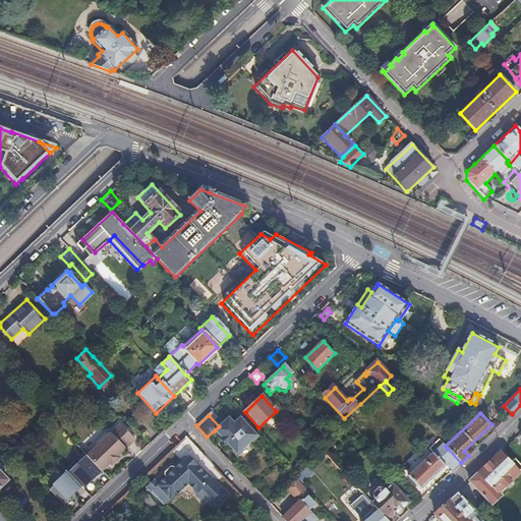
[(237,454),(257,436),(240,417),(233,423),(228,417),(219,426),(215,430),(221,438),(220,439),(226,445),(227,444),(237,454)]
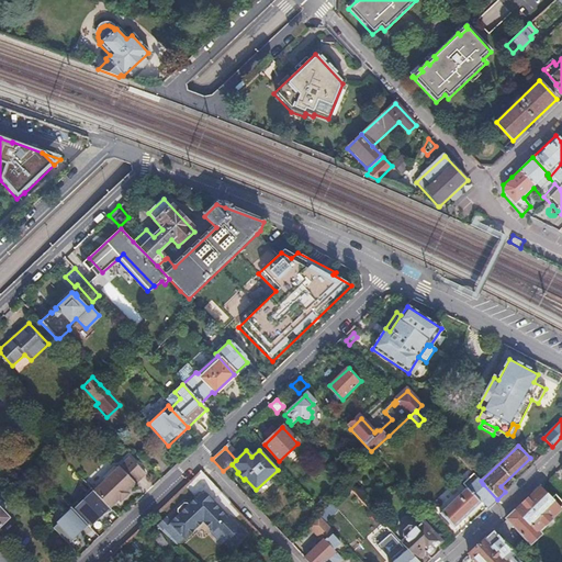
[(93,492),(110,508),(119,501),(121,502),(130,494),(127,492),(146,474),(130,457),(120,467),(113,467),(103,476),(103,483),(93,492)]
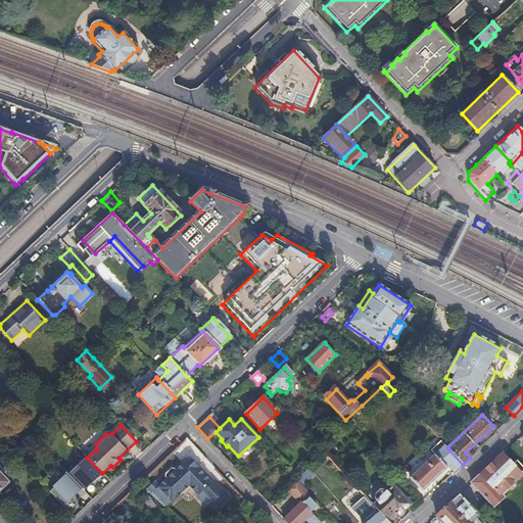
[(449,450),(447,447),(440,440),(429,452),(433,456),(409,479),(421,492),(447,468),(454,474),(463,465),(449,450)]
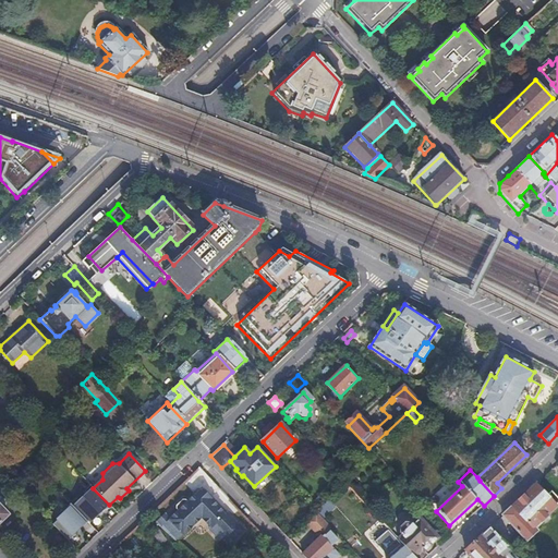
[(75,499),(70,504),(88,522),(89,524),(91,522),(92,521),(93,520),(94,518),(94,517),(95,514),(111,507),(109,505),(93,488),(91,486),(89,486),(88,487),(87,489),(86,490),(86,492),(85,493),(85,494),(85,496),(80,500),(75,499)]
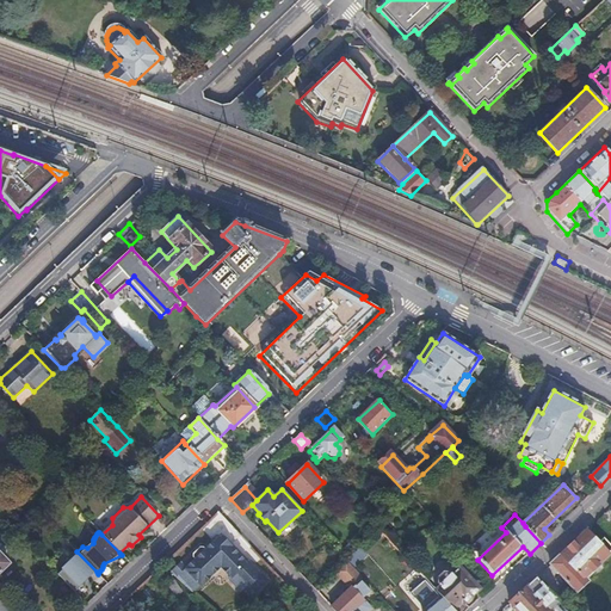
[(597,547),(585,534),(550,566),(578,594),(590,584),(586,579),(608,559),(608,556),(610,553),(610,550),(602,542),(597,547)]
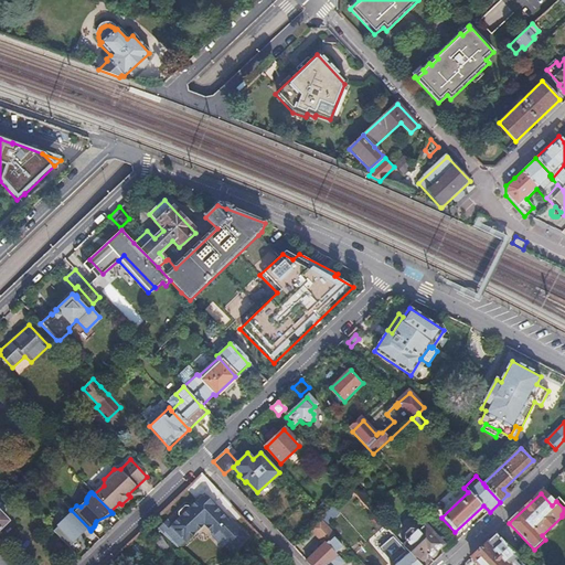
[(157,530),(178,548),(204,524),(213,533),(211,535),(228,554),(247,536),(230,519),(227,520),(203,496),(190,508),(188,505),(184,505),(178,512),(178,515),(180,518),(171,526),(166,521),(157,530)]
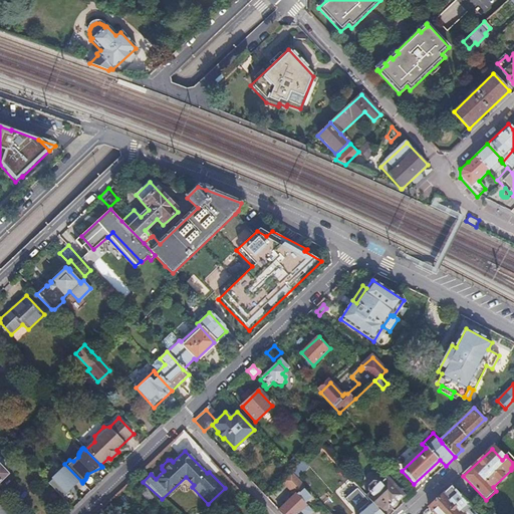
[(0,481),(7,474),(1,467),(10,459),(4,453),(0,456),(0,481)]
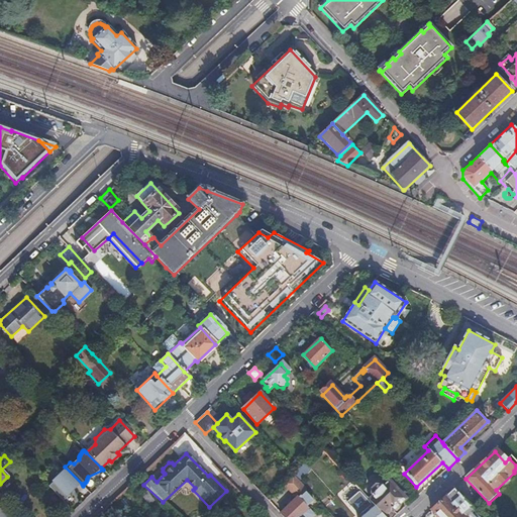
[(48,486),(64,501),(67,498),(69,495),(69,494),(74,489),(75,489),(78,487),(82,484),(65,467),(59,474),(60,476),(48,486)]
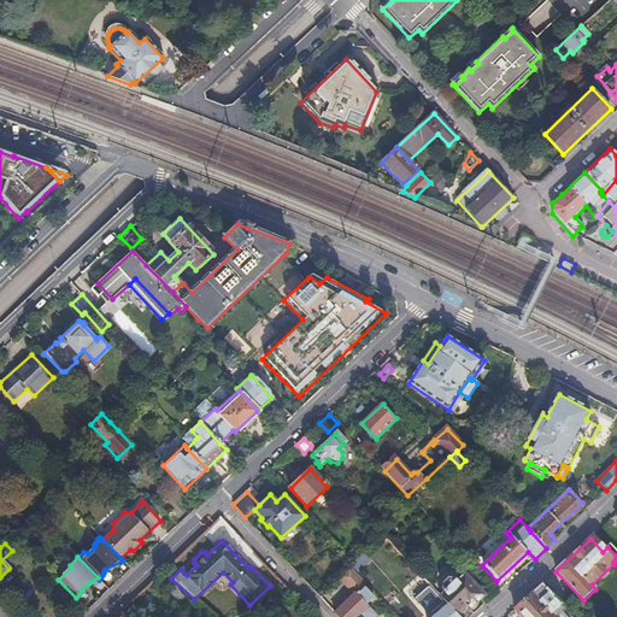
[(364,587),(366,585),(351,566),(338,577),(351,591),(351,592),(353,594),(334,612),(338,616),(371,616),(375,615),(368,606),(368,605),(366,604),(374,597),(364,587)]
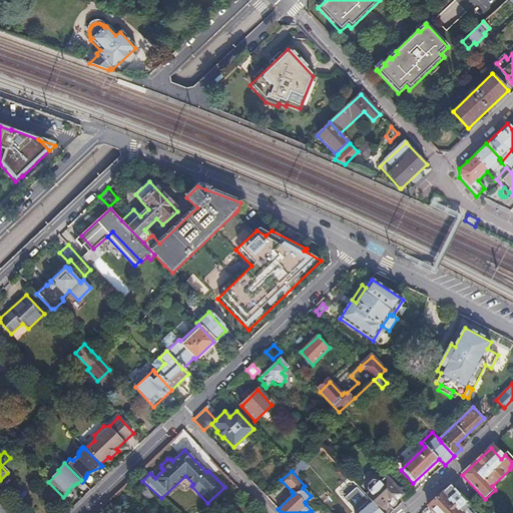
[(371,494),(368,497),(372,501),(383,512),(389,507),(391,509),(403,497),(387,480),(380,486),(378,483),(372,483),(369,487),(369,491),(371,494)]
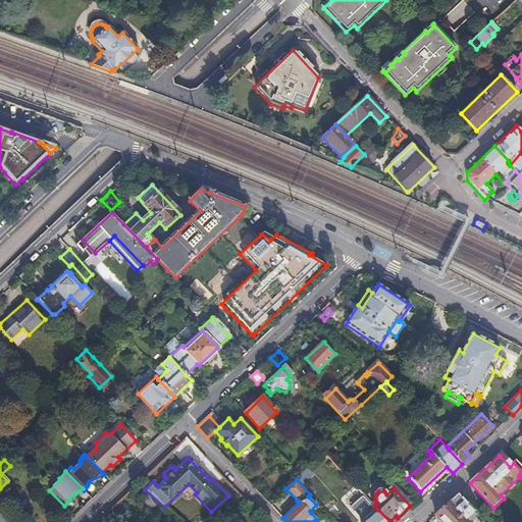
[(458,494),(434,516),(440,521),(468,521),(476,514),(475,513),(465,502),(458,494)]
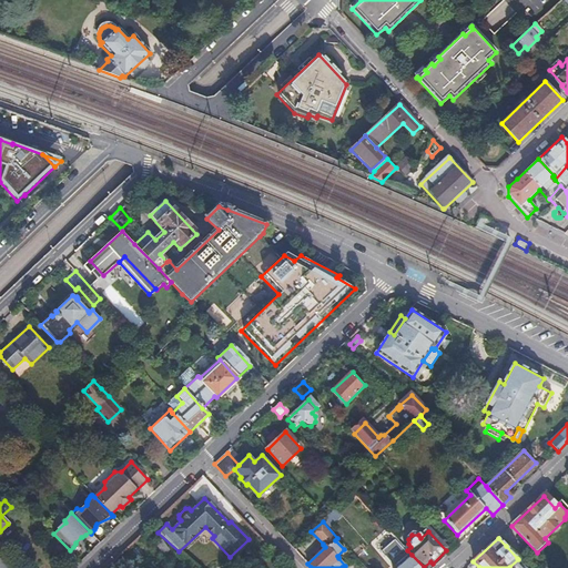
[(394,567),(424,567),(412,555),(394,567)]
